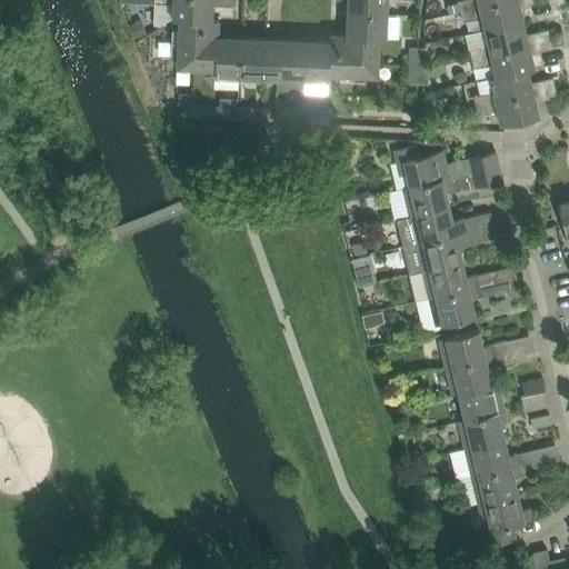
[(153,0),(153,2),(155,2),(153,25),(161,25),(172,17),(173,17),(180,18),(212,19),(212,5),(222,6),(236,6),(236,0),(153,0)]
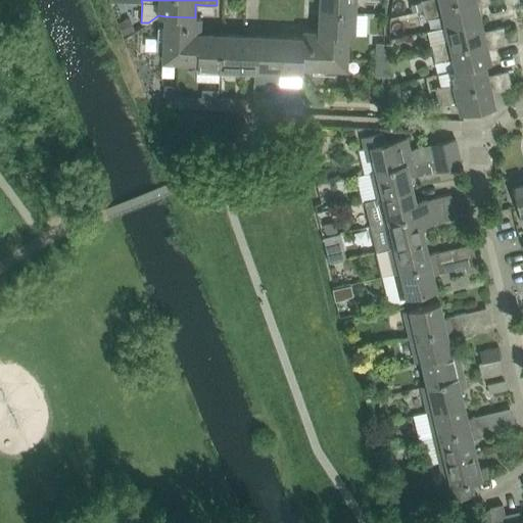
[(320,0),(320,11),(355,12),(355,0),(320,0)]
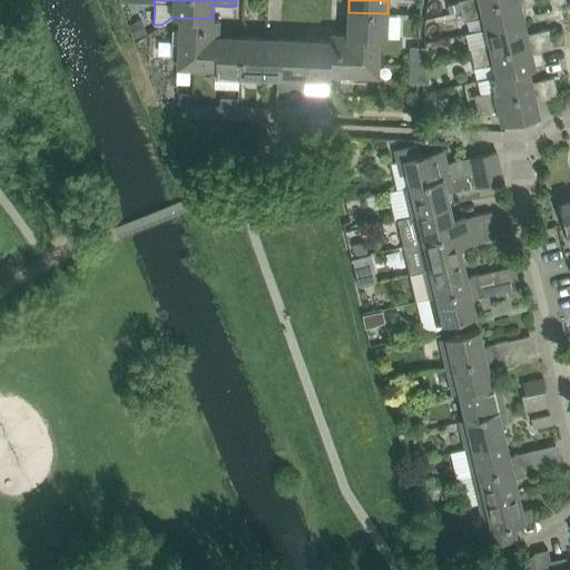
[(460,0),(459,0),(461,10),(504,0),(460,0)]
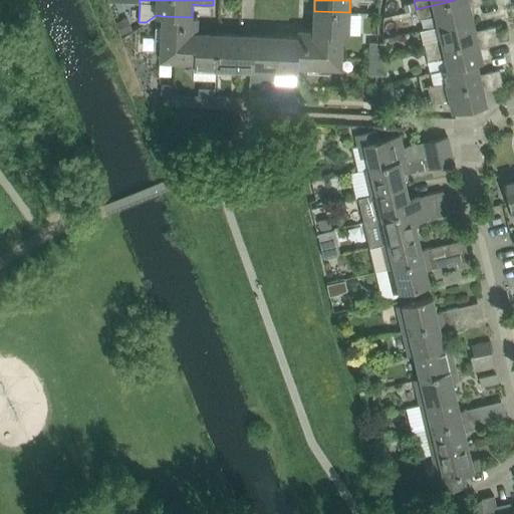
[(436,14),(439,26),(473,18),(470,6),(490,1),(489,0),(455,0),(416,9),(418,18),(436,14)]
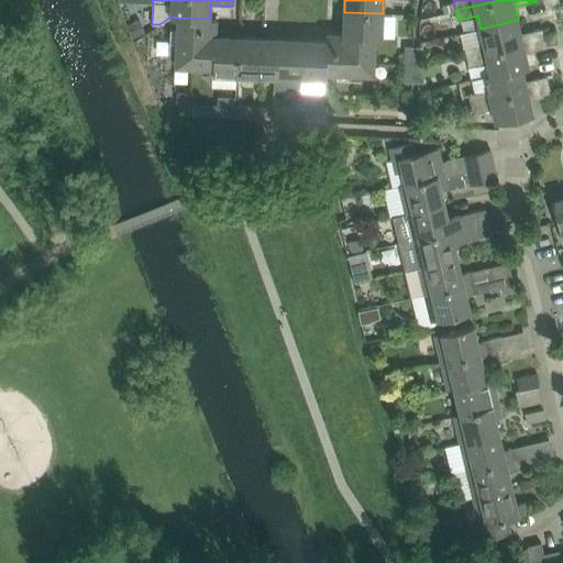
[(453,2),(442,6),(444,12),(454,10),(453,2)]
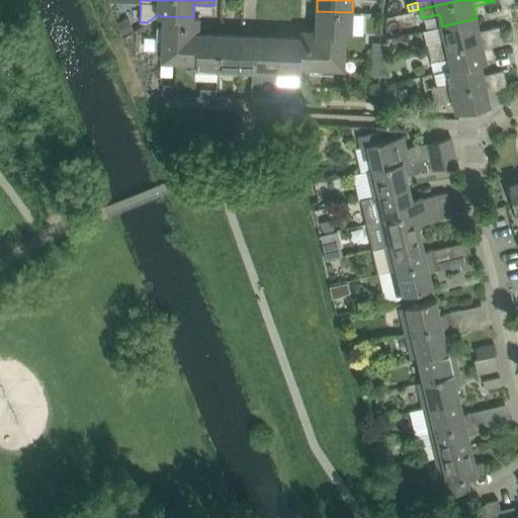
[(316,31),(316,33),(345,34),(351,34),(352,12),(317,11),(316,31)]
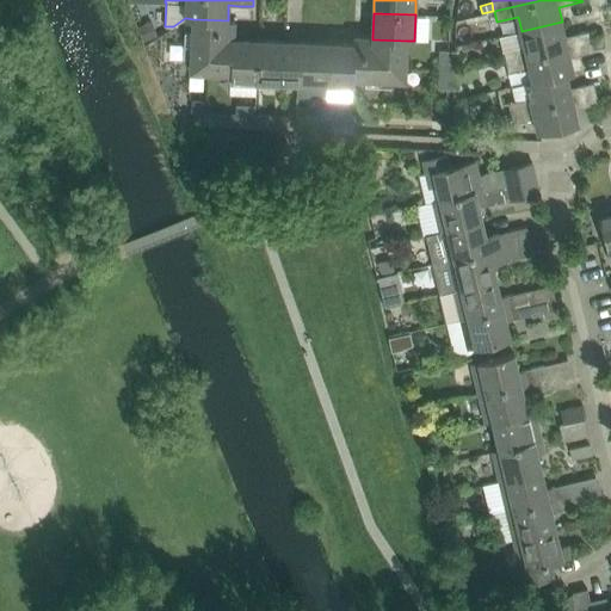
[(230,80),(232,80),(234,38),(235,22),(228,20),(193,19),(191,71),(230,73),(230,80)]
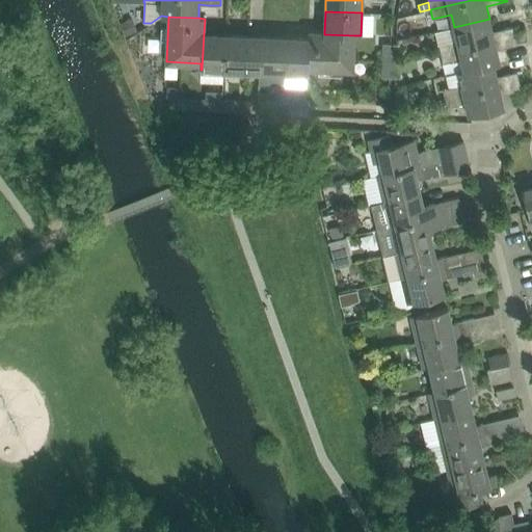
[(131,19),(122,23),(127,34),(136,30),(131,19)]
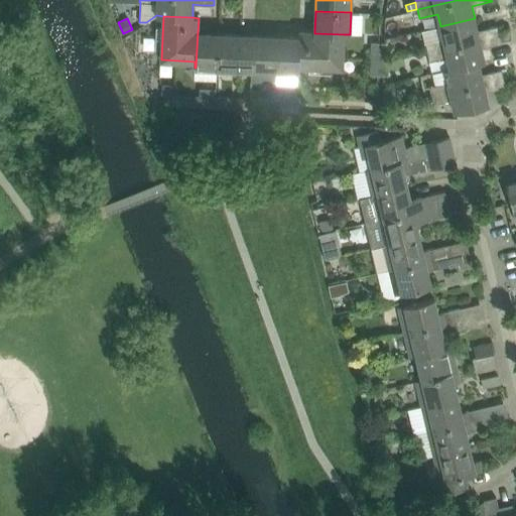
[(422,30),(427,52),(499,34),(497,26),(478,30),(475,18),(440,26),(422,30)]
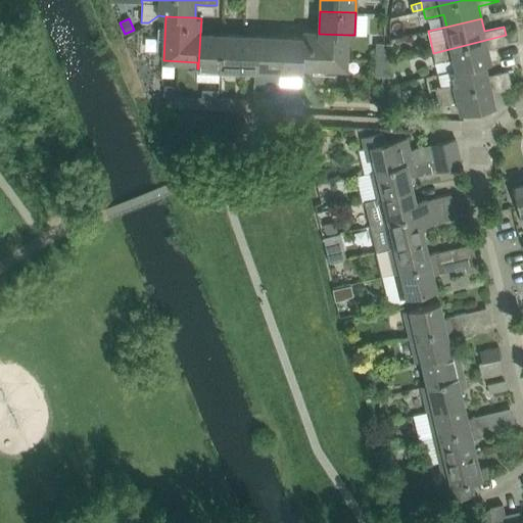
[(303,37),(303,67),(347,68),(348,35),(319,34),(319,32),(303,32),(303,37)]
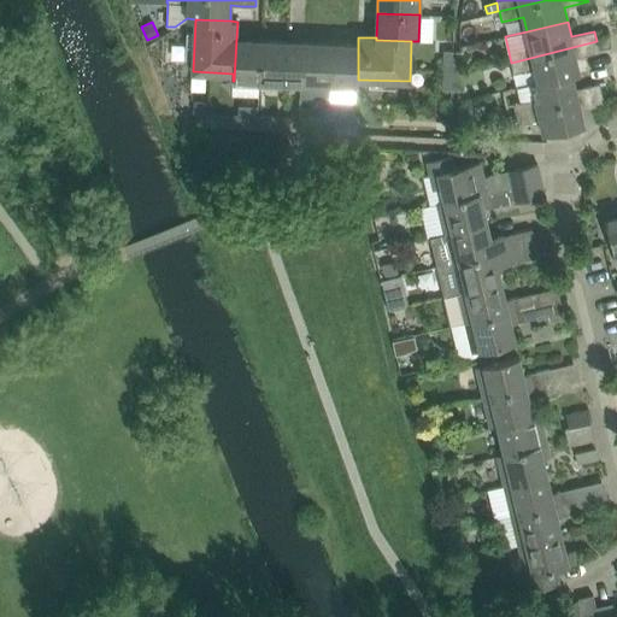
[(234,81),(259,82),(262,40),(236,39),(234,81)]
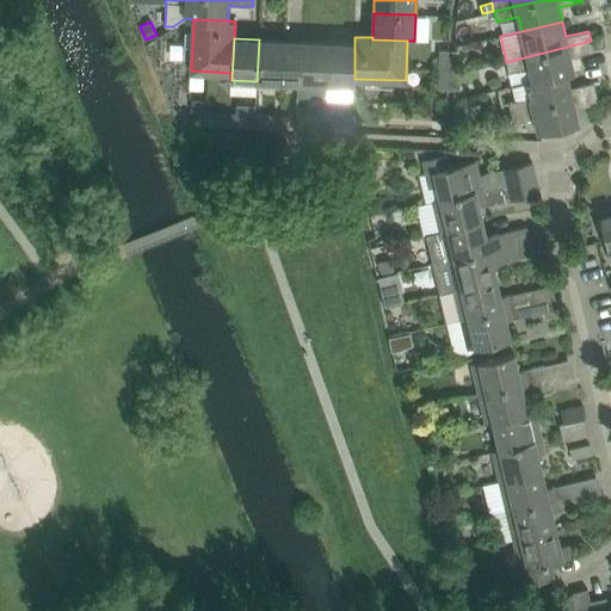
[(259,39),(257,81),(298,84),(298,81),(301,81),(302,43),(301,43),(301,42),(259,39)]
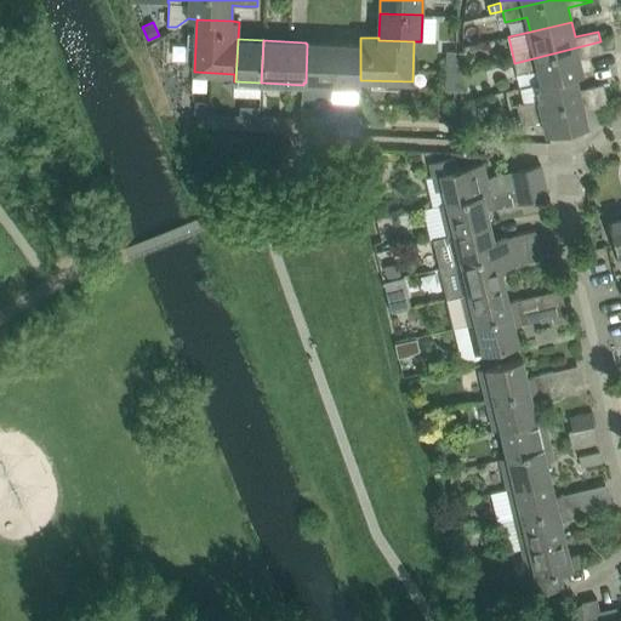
[(535,84),(535,85),(584,73),(580,58),(603,52),(600,41),(514,63),(517,73),(539,68),(542,83),(535,84)]
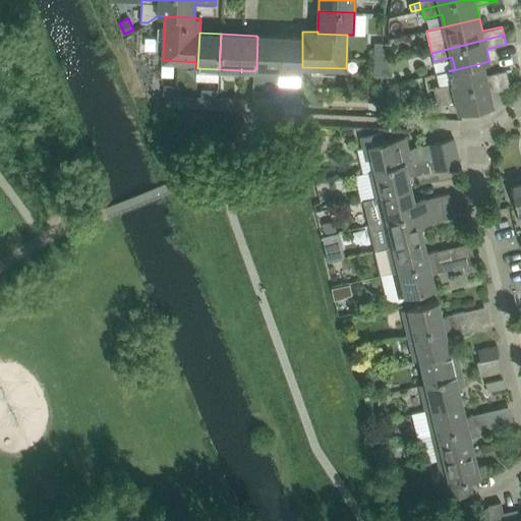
[(254,71),(279,72),(281,37),(256,36),(256,37),(257,37),(256,69),(254,69),(254,71)]
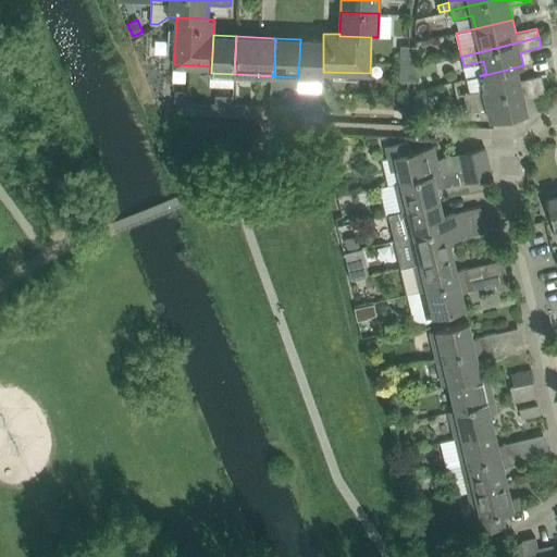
[(298,77),(323,77),(323,72),(323,39),(300,39),(298,77)]
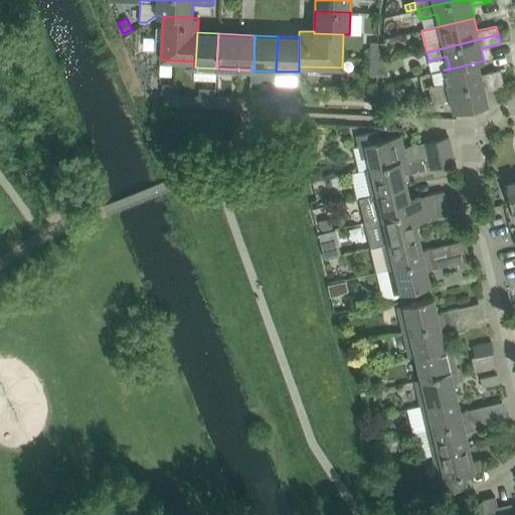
[(371,42),(371,58),(384,59),(385,42),(371,42)]
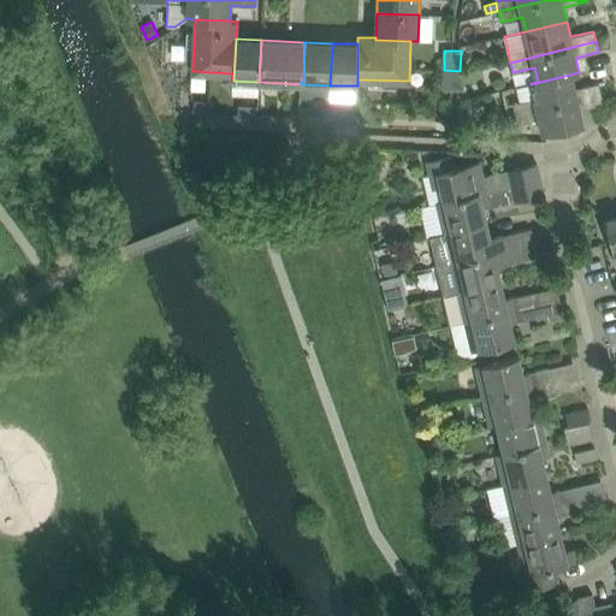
[(460,71),(444,70),(443,89),(458,90),(460,71)]
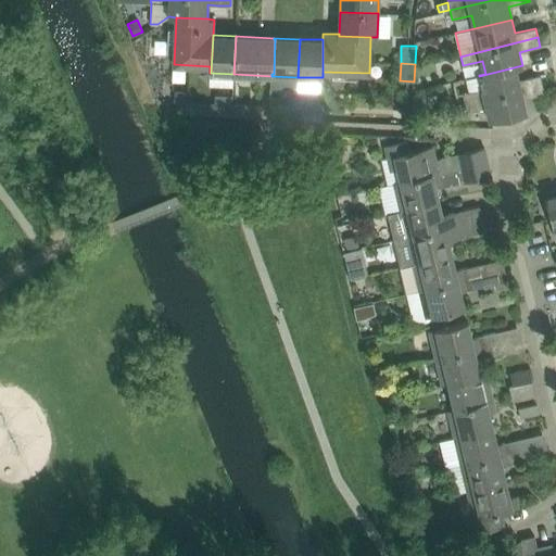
[(463,93),(465,103),(543,85),(541,75),(519,80),(516,67),(522,66),(522,65),(479,76),(482,89),(463,93)]
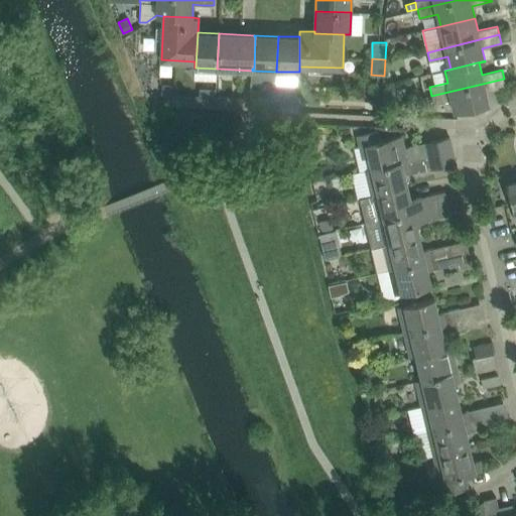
[(504,79),(431,96),(433,105),(452,100),(455,113),(489,105),(486,92),(506,88),(504,79)]
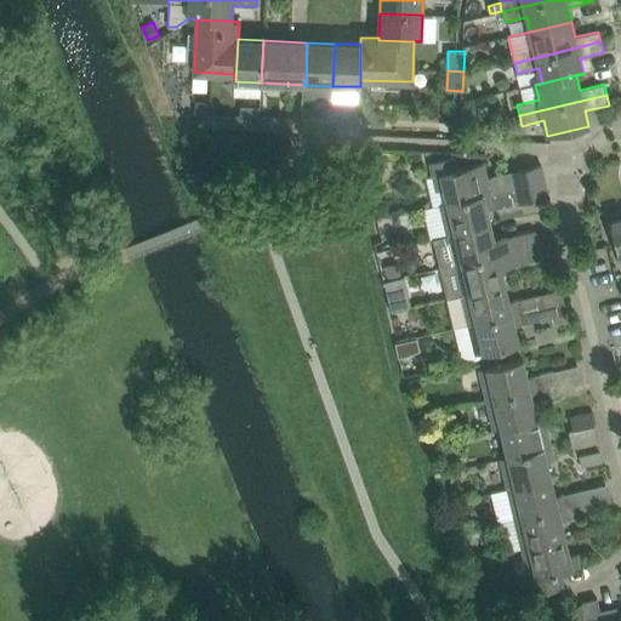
[(194,103),(194,113),(206,114),(206,103),(194,103)]
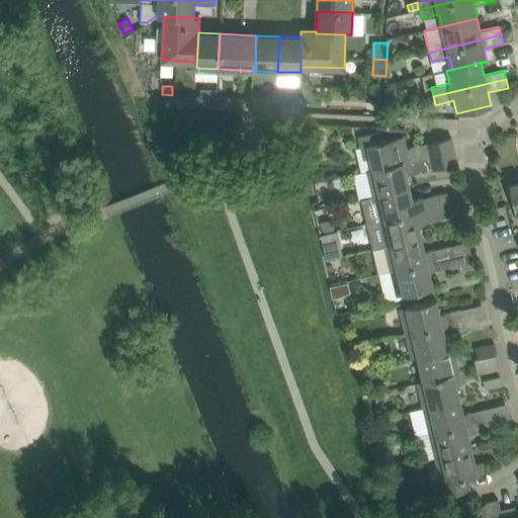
[(173,106),(191,106),(192,96),(173,95),(173,106)]
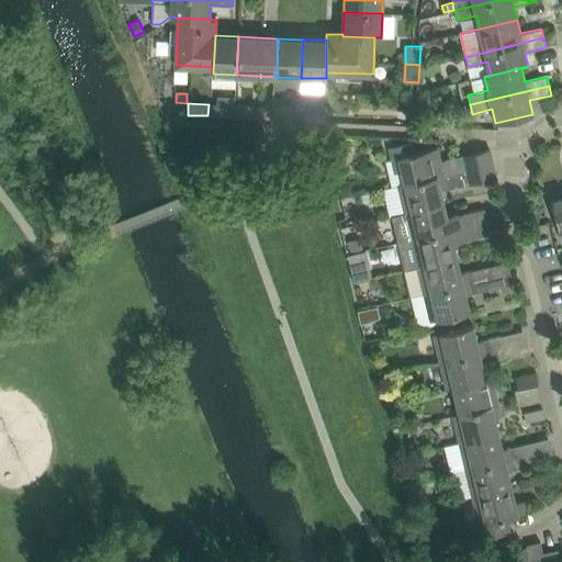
[(214,116),(234,116),(235,105),(215,104),(214,116)]
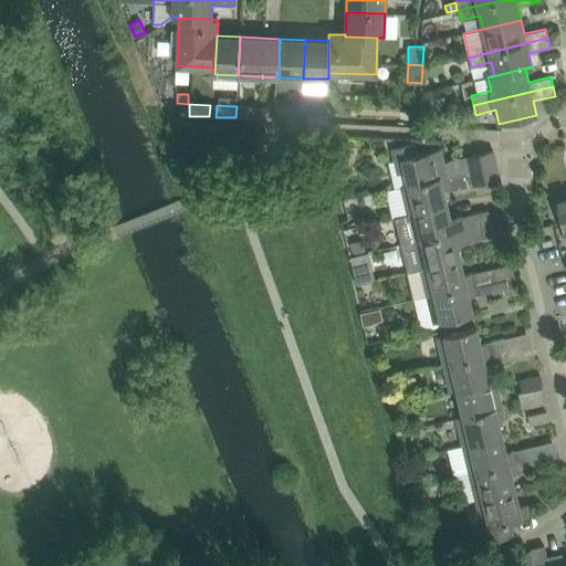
[(274,119),(297,121),(299,108),(274,108),(274,119)]
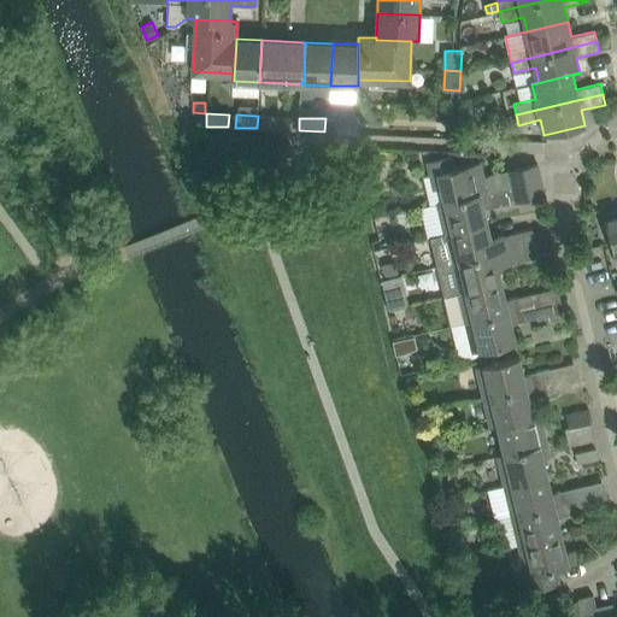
[(325,118),(324,131),(351,133),(351,119),(325,118)]
